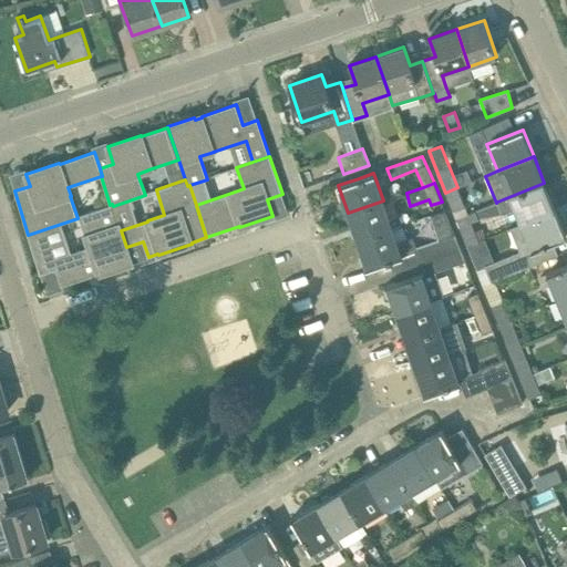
[(497,202),(502,214),(513,209),(519,224),(555,209),(544,183),(497,202)]
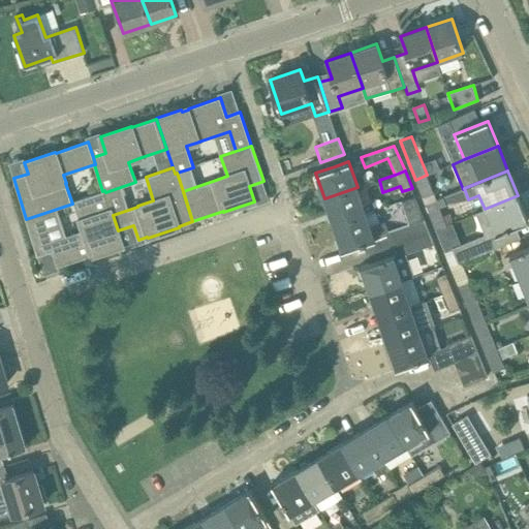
[(426,205),(437,199),(427,175),(415,180),(426,205)]
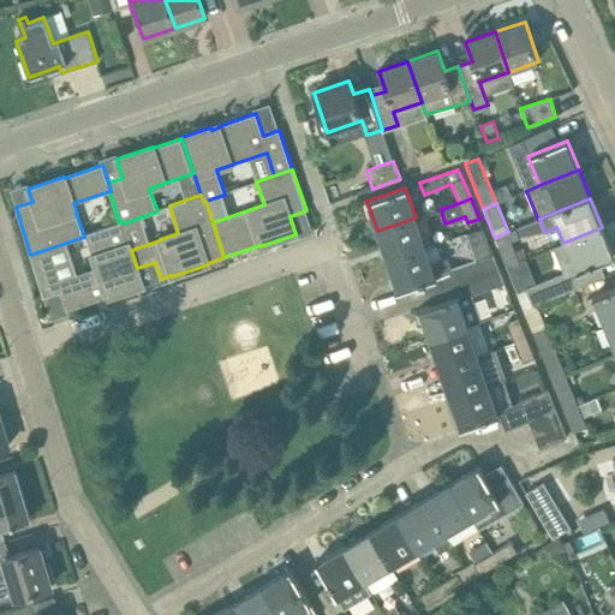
[(377,231),(387,261),(435,244),(431,232),(422,236),(416,218),(377,231)]
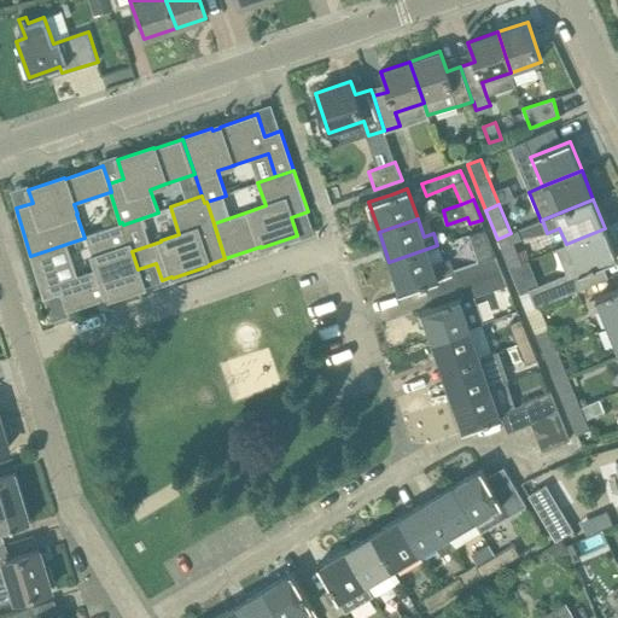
[(48,250),(30,256),(44,299),(45,298),(60,293),(66,312),(106,298),(106,299),(110,298),(108,293),(117,291),(118,296),(144,287),(138,269),(132,251),(123,225),(122,222),(120,223),(86,235),(97,269),(58,281),(48,250)]
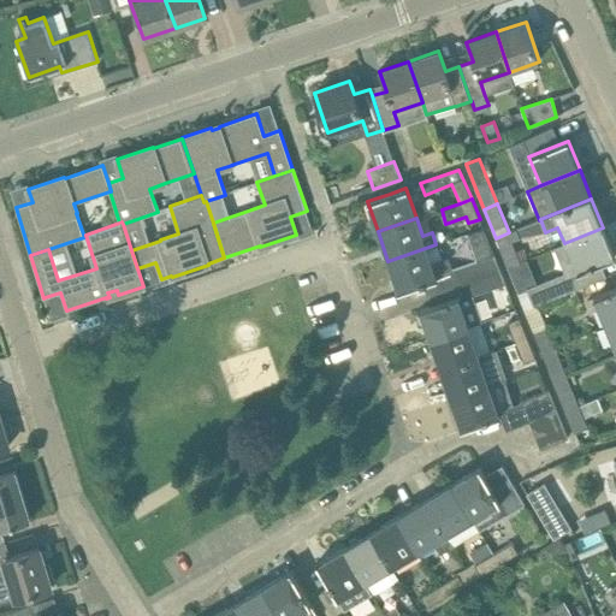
[(554,248),(566,278),(615,258),(603,227),(564,243),(554,248)]
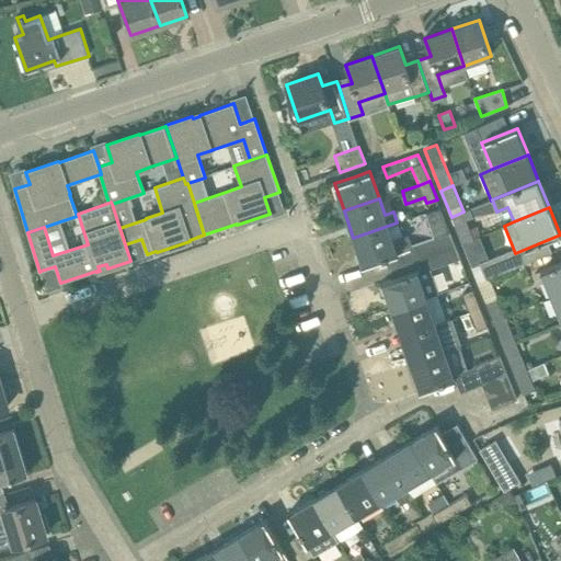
[(472,208),(464,212),(451,217),(461,243),(474,238),(466,219),(476,216),(472,208)]
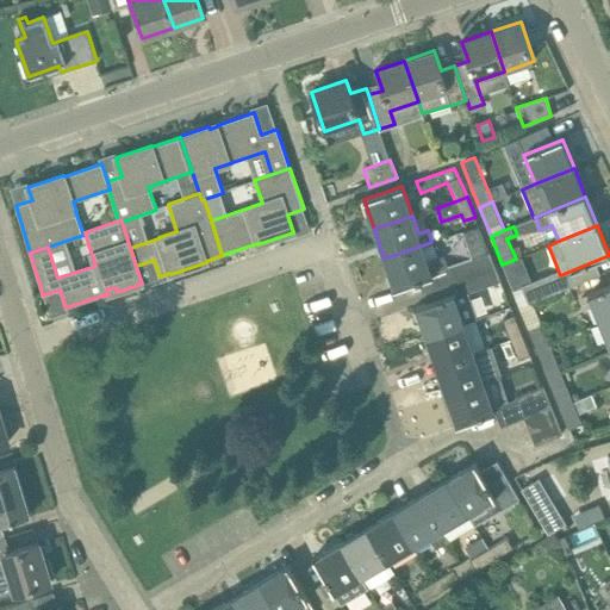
[(431,242),(384,259),(394,288),(453,268),(452,266),(448,254),(442,256),(439,241),(431,242)]
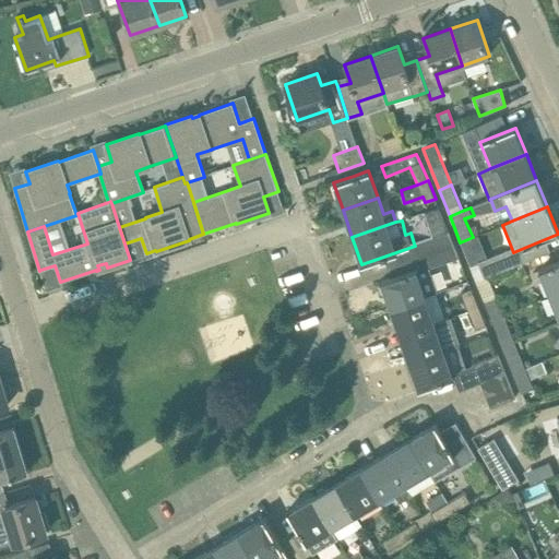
[(418,259),(453,246),(447,232),(414,244),(415,246),(418,259)]
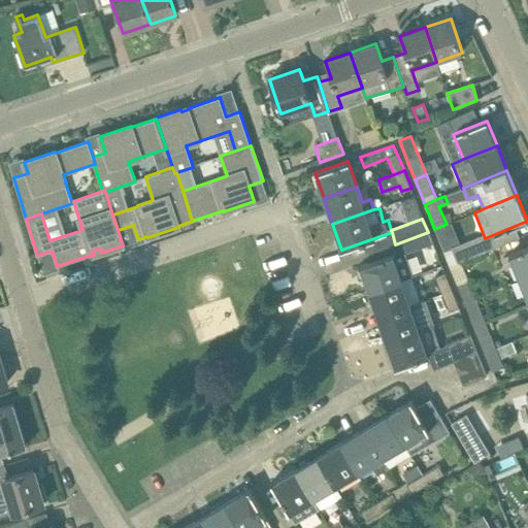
[(395,244),(398,252),(399,255),(405,253),(433,243),(428,232),(395,244)]
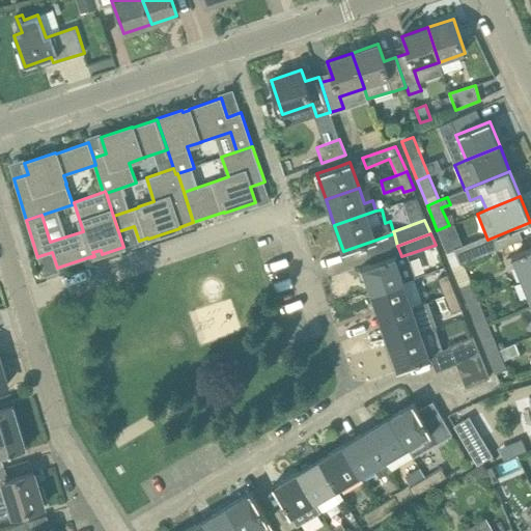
[(458,248),(454,250),(459,264),(487,253),(482,239),(458,248)]
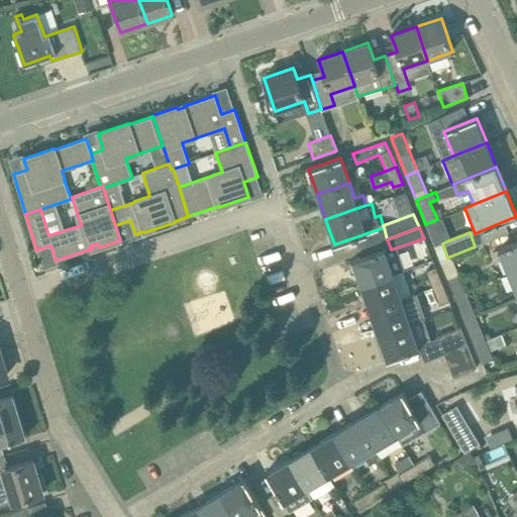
[(498,249),(508,275),(516,271),(516,241),(512,244),(498,249)]
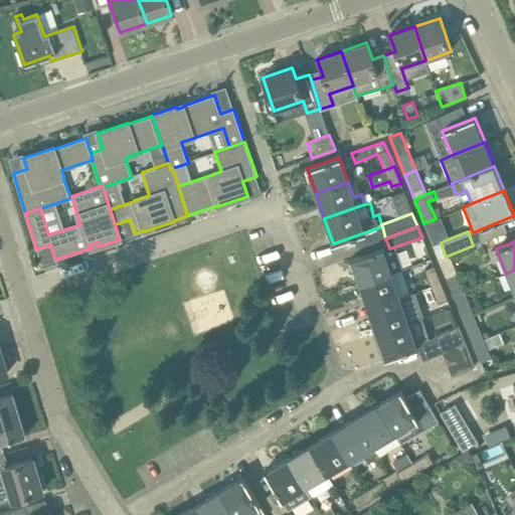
[(351,259),(359,285),(393,273),(403,270),(395,246),(389,248),(388,245),(351,259)]
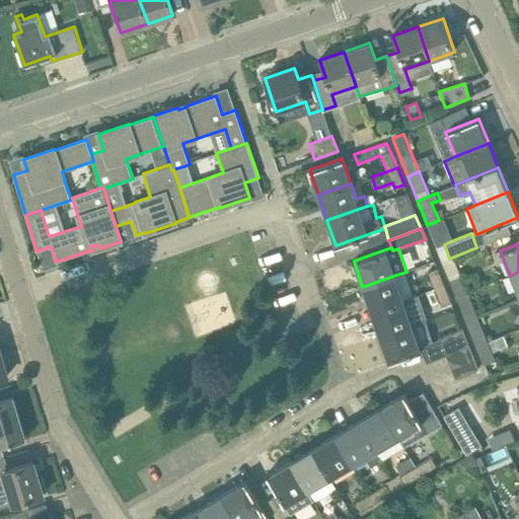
[(435,289),(445,285),(438,268),(428,272),(435,289)]
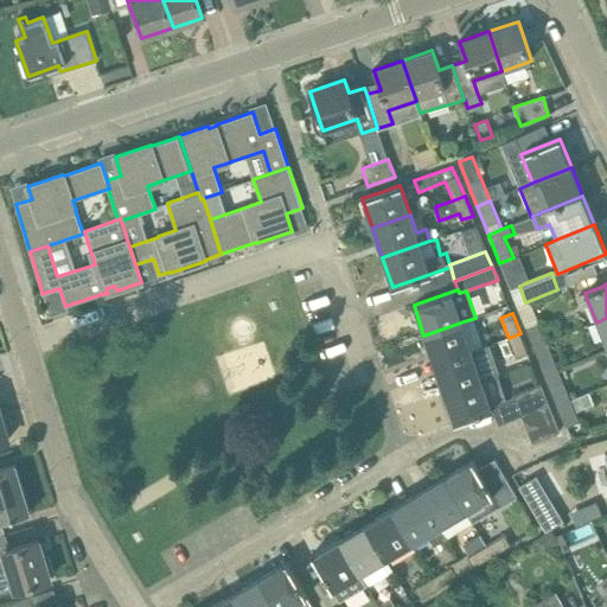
[(606,318),(596,323),(606,347),(606,318)]
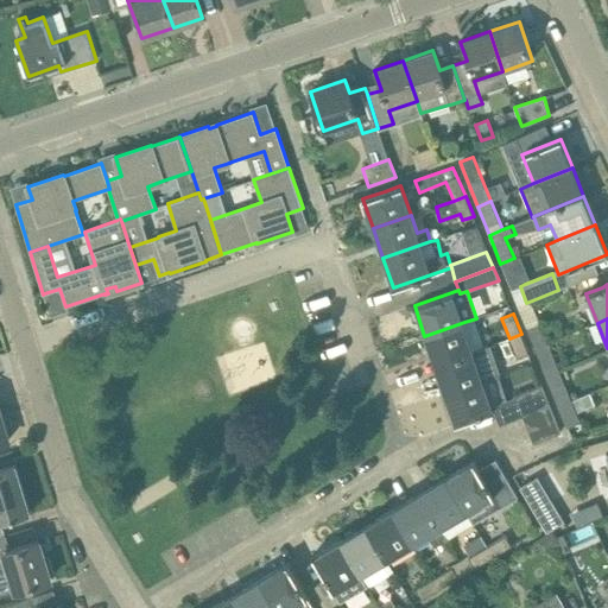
[(424,336),(435,365),(474,352),(464,322),(424,336)]
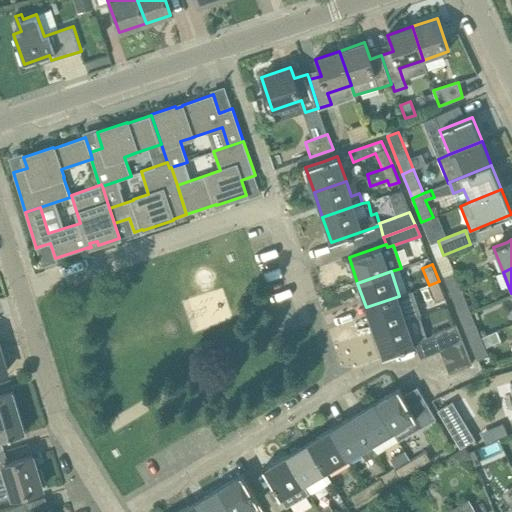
[(444,277),(451,293),(461,289),(454,272),(444,277)]
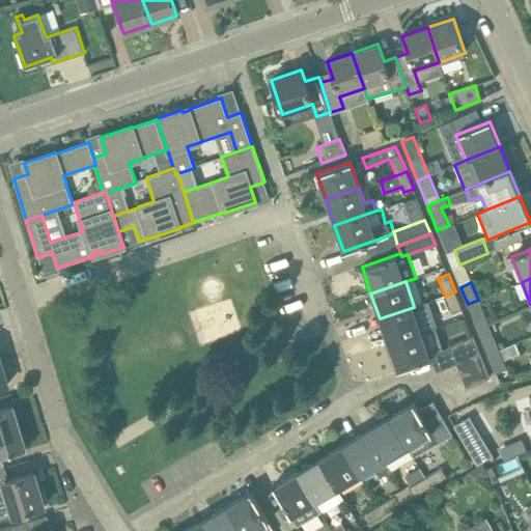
[(462,308),(455,291),(445,296),(452,312),(462,308)]
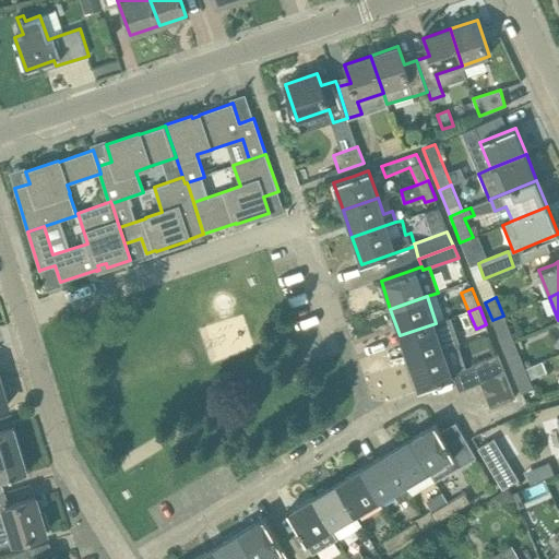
[(502,347),(514,342),(503,316),(492,320),(502,347)]
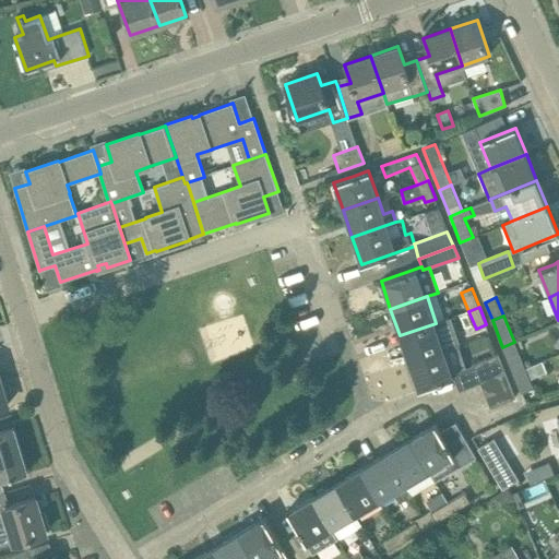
[(400,335),(408,363),(444,349),(436,323),(400,335)]
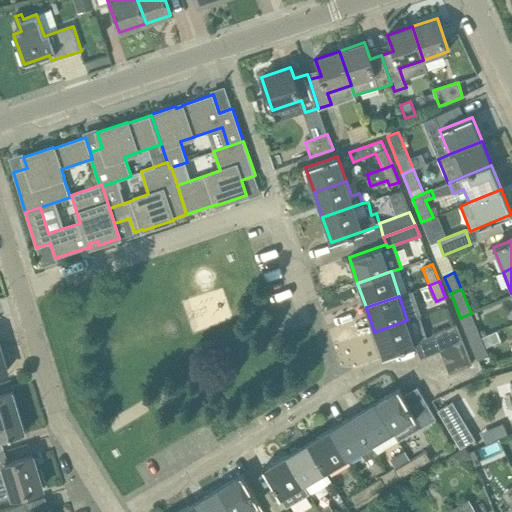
[(470,342),(481,337),(471,313),(460,318),(470,342)]
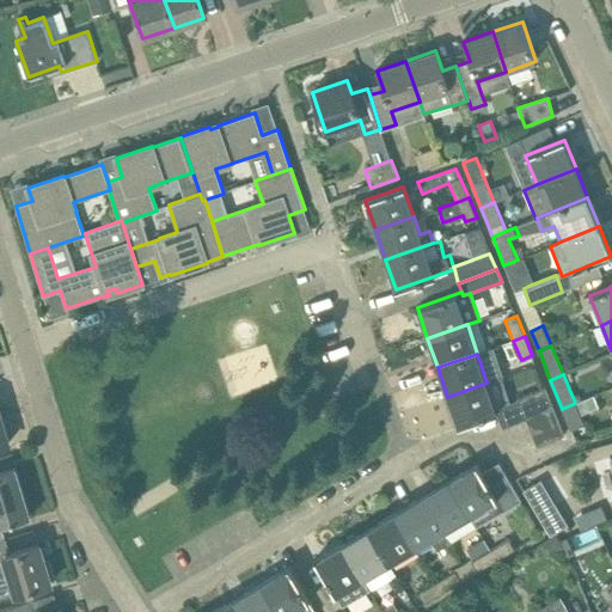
[(487,383),(447,397),(458,427),(497,414),(487,383)]
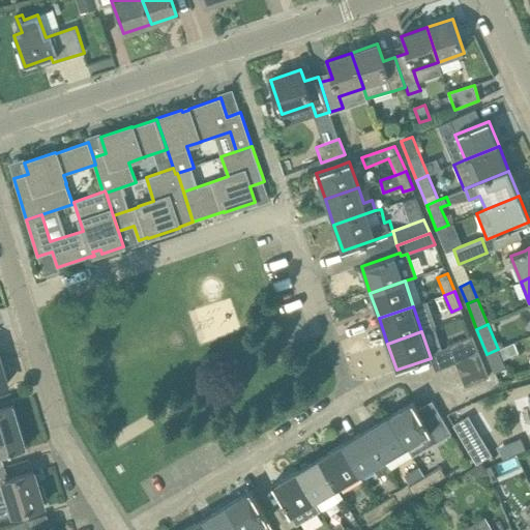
[(447,346),(430,353),(431,358),(435,371),(453,363),(478,353),(472,336),(447,346)]
